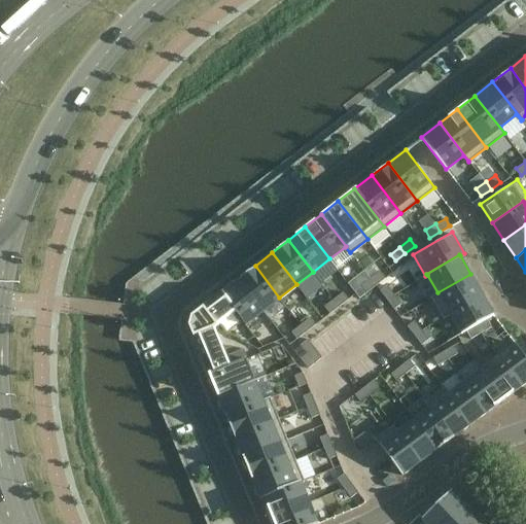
[(255,266),(238,278),(263,310),(279,298),(255,266)]
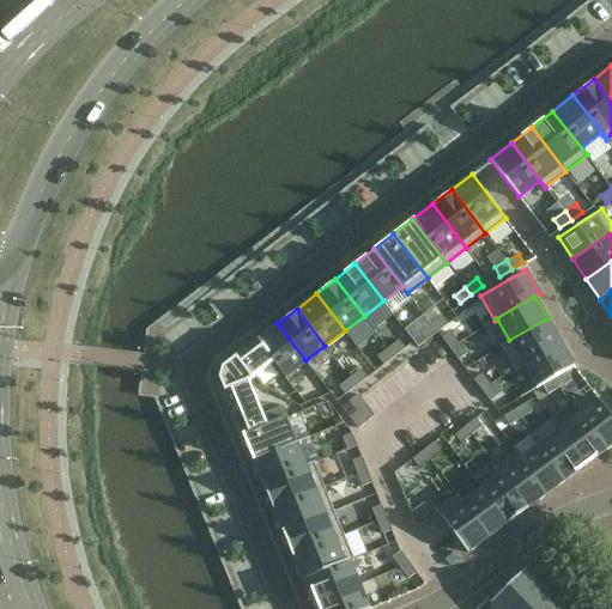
[(441,314),(430,322),(437,330),(448,322),(441,314)]
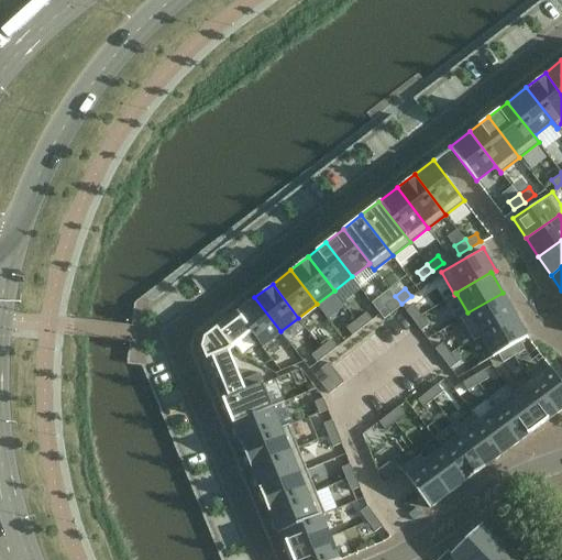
[(467,313),(460,316),(473,339),(480,335),(480,333),(515,314),(503,293),(467,313)]
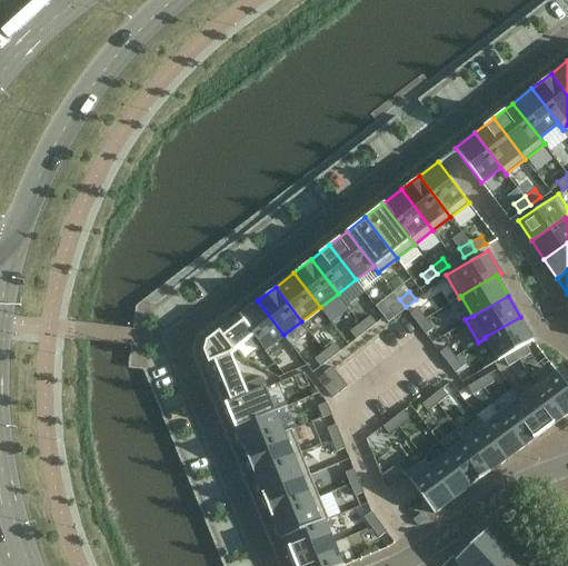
[(399,299),(389,307),(396,315),(406,307),(399,299)]
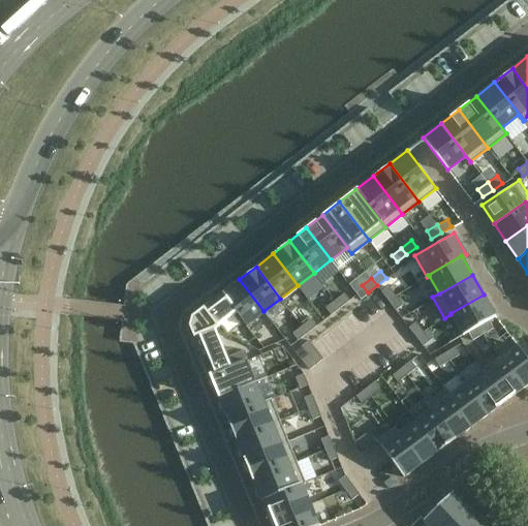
[(239,279),(222,292),(237,310),(236,311),(246,325),(264,311),(239,279)]
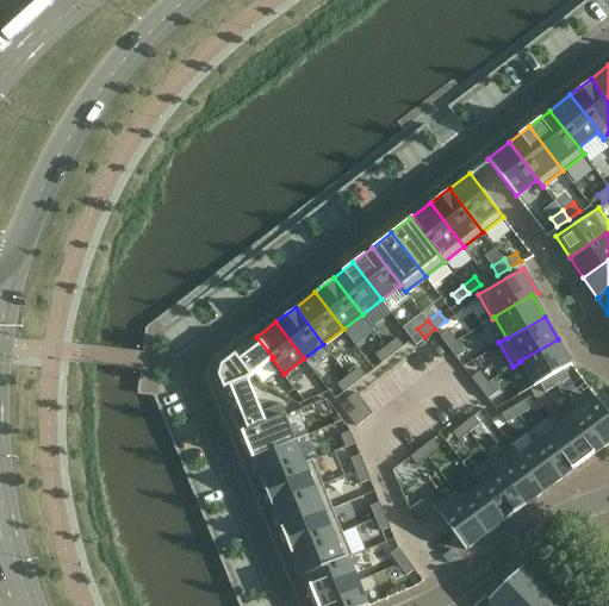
[(447,329),(439,335),(447,345),(455,339),(447,329)]
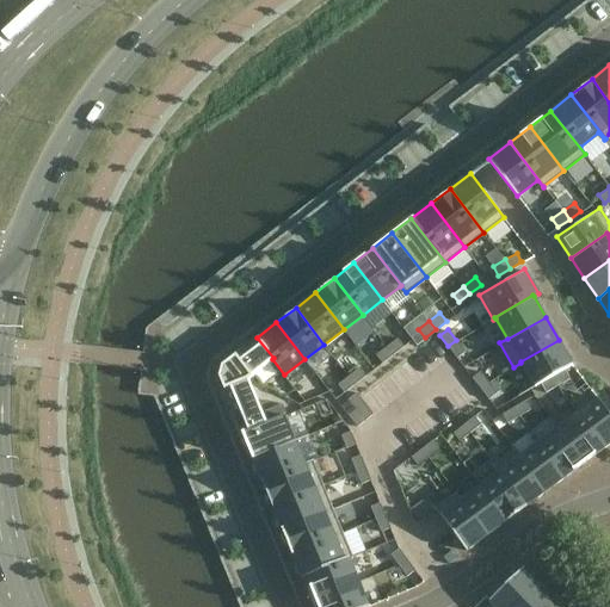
[(396,336),(386,345),(393,353),(404,345),(396,336)]
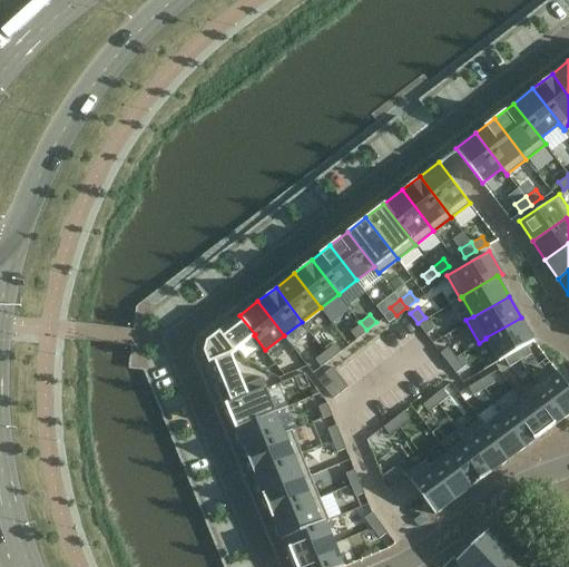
[(206,341),(204,351),(208,362),(232,353),(254,335),(255,334),(239,315),(206,341)]
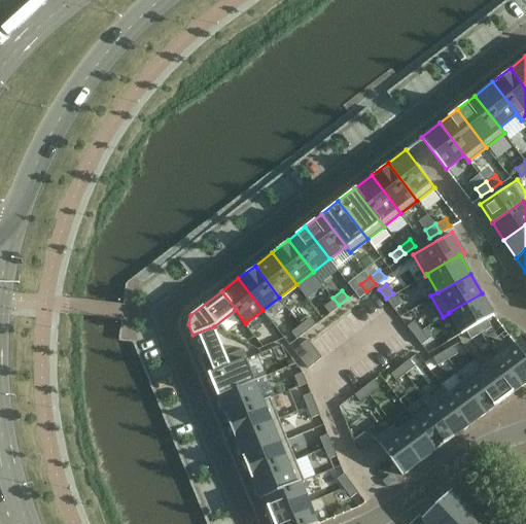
[(393,293),(386,299),(393,308),(400,303),(393,293)]
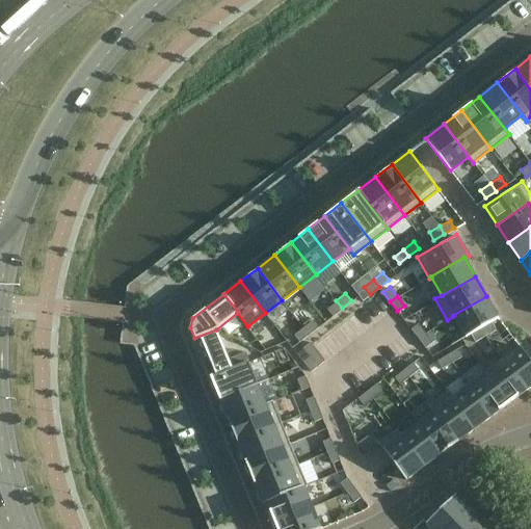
[(486,296),(453,315),(453,316),(465,336),(470,333),(480,326),(490,320),(498,316),(486,296)]
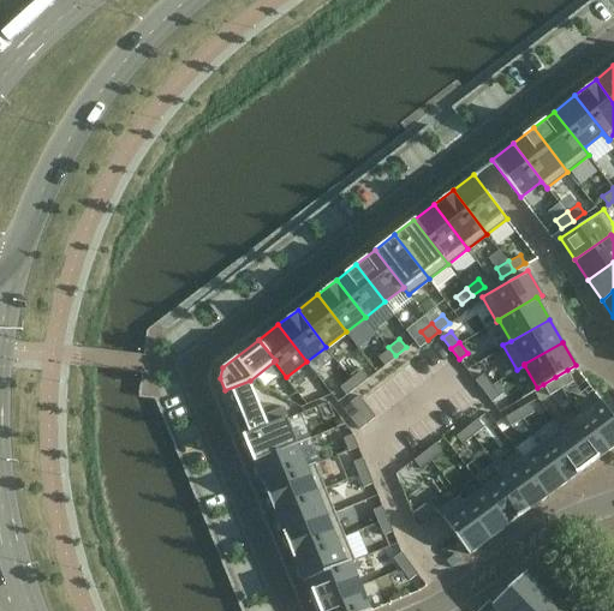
[(389,347),(377,357),(383,364),(395,355),(389,347)]
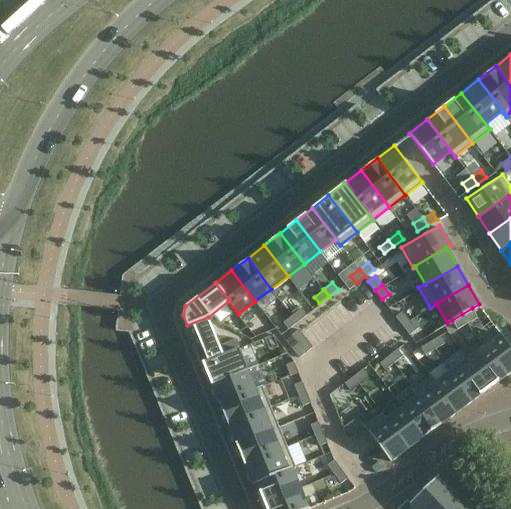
[(301,307),(291,314),(296,321),(306,314),(301,307)]
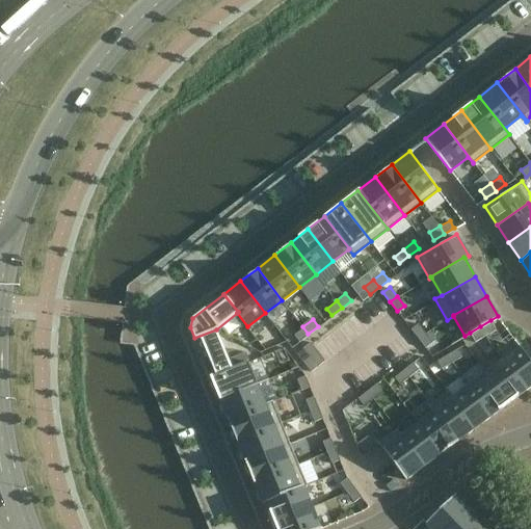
[(490,320),(480,326),(485,335),(496,328),(495,328),(490,320)]
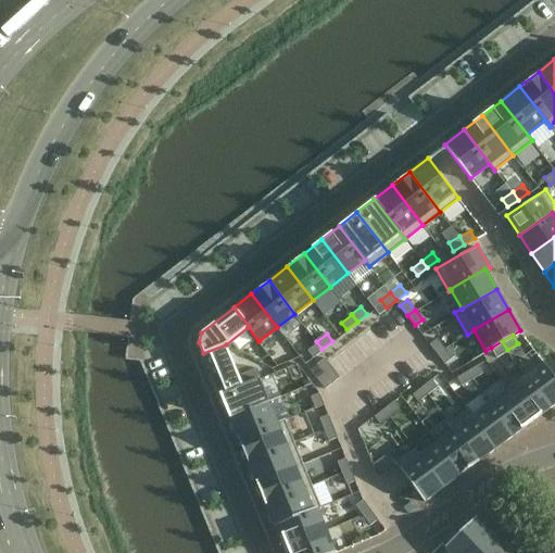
[(437,337),(429,342),(437,352),(444,347),(437,337)]
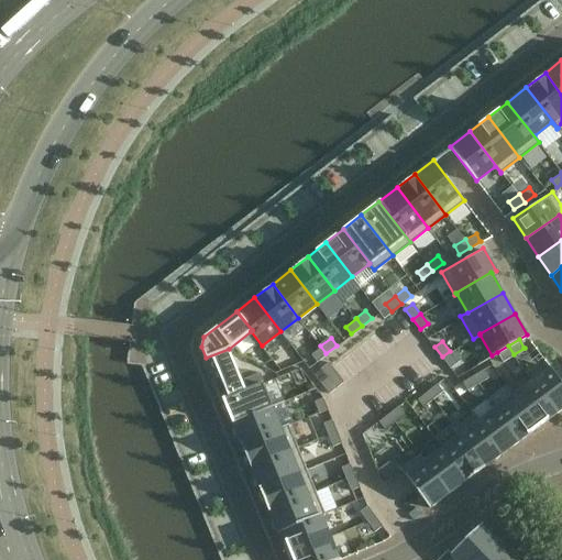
[(320,346),(310,354),(316,361),(326,353),(320,346)]
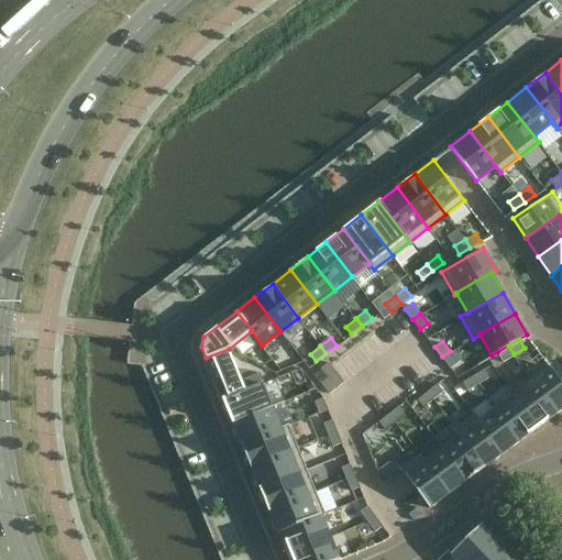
[(508,346),(497,352),(503,360),(514,354),(508,346)]
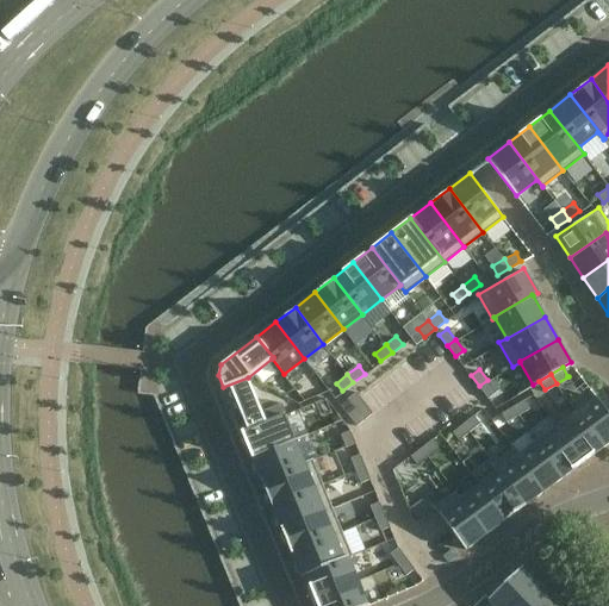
[(248,378),(223,387),(242,432),(266,422),(266,420),(248,378)]
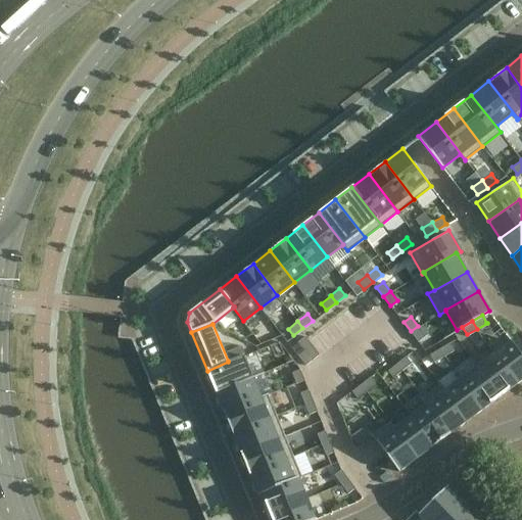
[(418,326),(411,331),(418,340),(425,335),(418,326)]
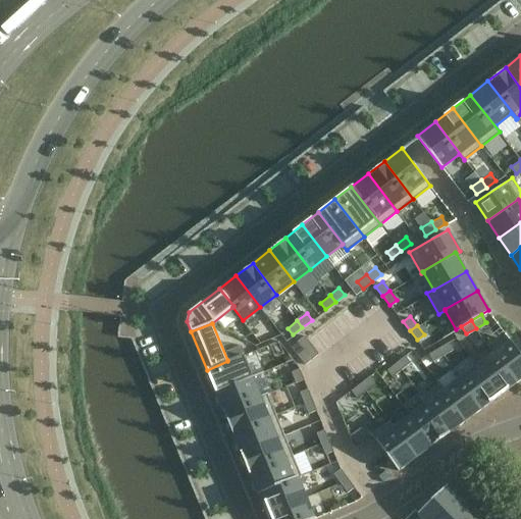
[(304,334),(297,340),(304,349),(311,344),(304,334)]
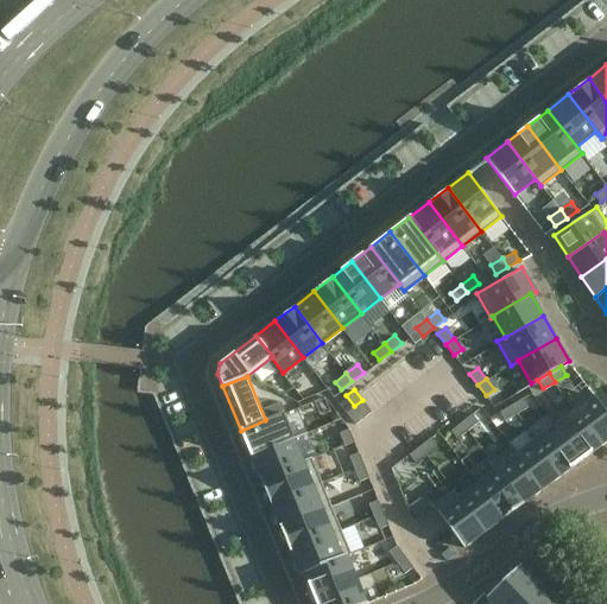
[(606,411),(595,394),(574,409),(600,444),(606,438),(606,411)]
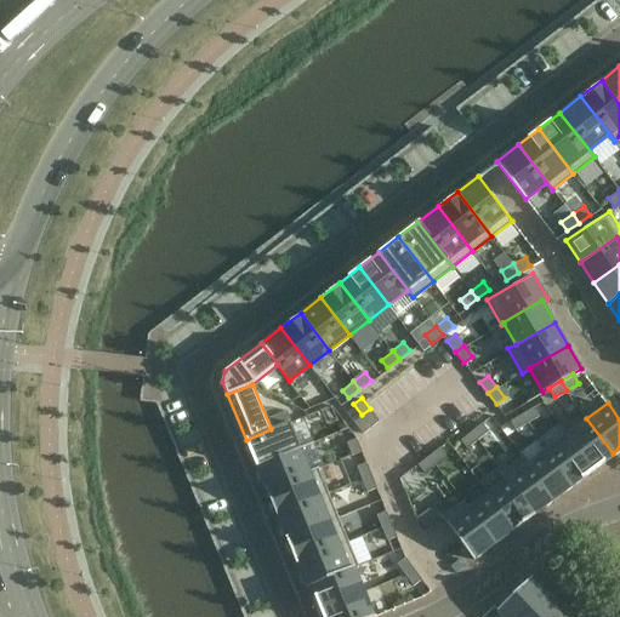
[(353,404),(346,410),(354,421),(362,415),(353,404)]
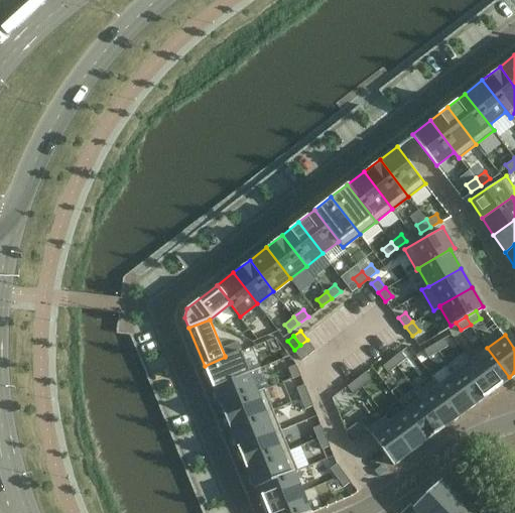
[(443,337),(433,343),(437,350),(447,345),(443,337)]
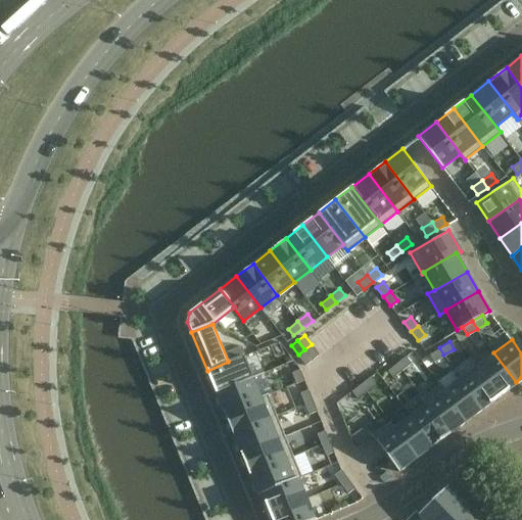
[(312,344),(304,349),(312,359),(319,353),(312,344)]
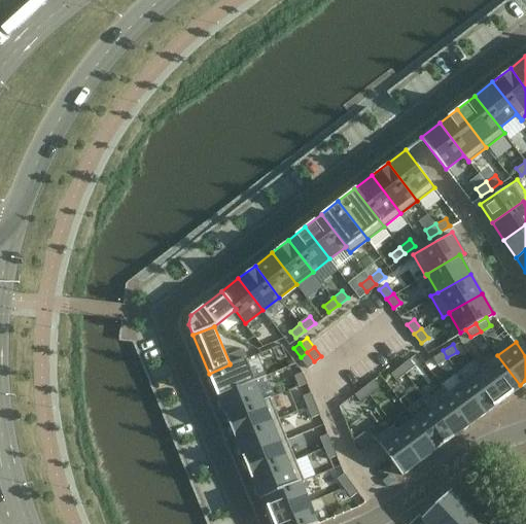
[(443,350),(432,356),(436,363),(447,357),(443,350)]
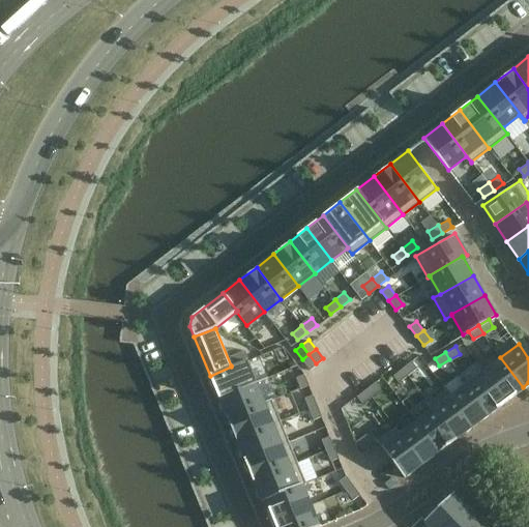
[(309,354),(302,359),(309,369),(316,363),(309,354)]
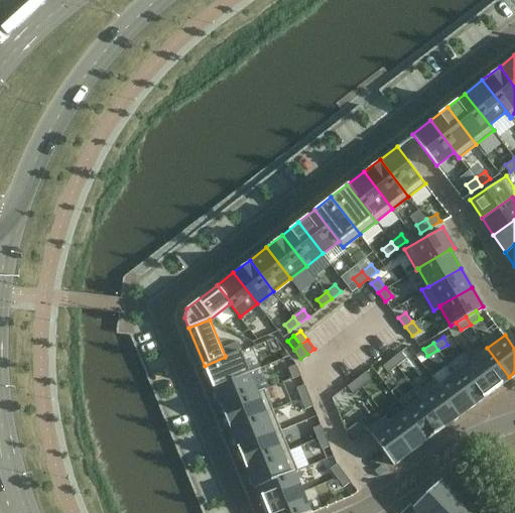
[(487,348),(471,360),(493,389),(509,377),(487,348)]
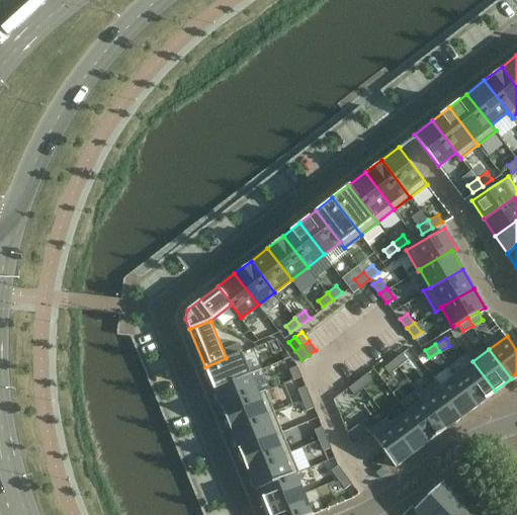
[(226,358),(205,367),(213,388),(250,372),(241,351),(226,357),(226,358)]
